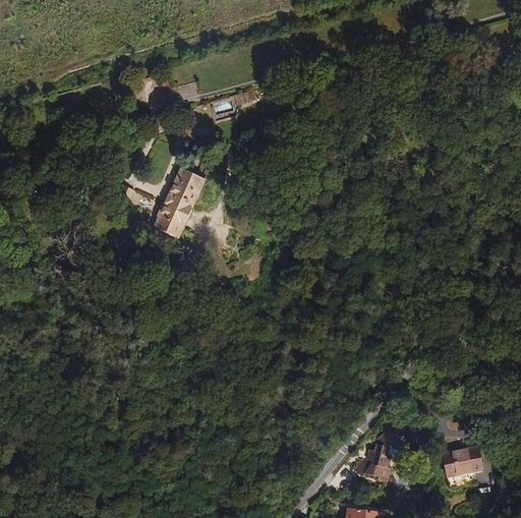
[(253,88),(240,92),(240,93),(235,95),(240,102),(251,99),(251,97),(256,96),(253,88)]
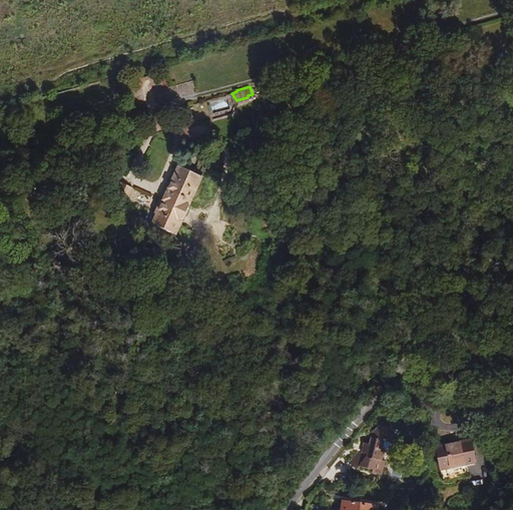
[(226,107),(223,96),(210,99),(212,111),(214,111),(214,110),(226,107)]
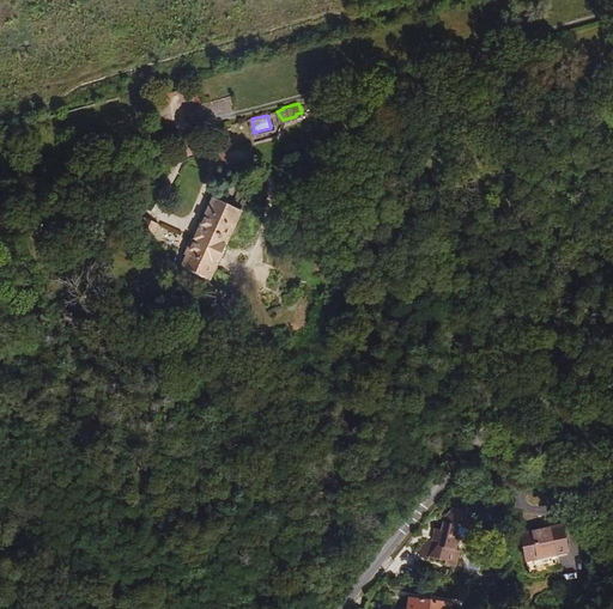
[(216,267),(241,209),(212,196),(182,262),(225,282),(231,273),(216,267)]
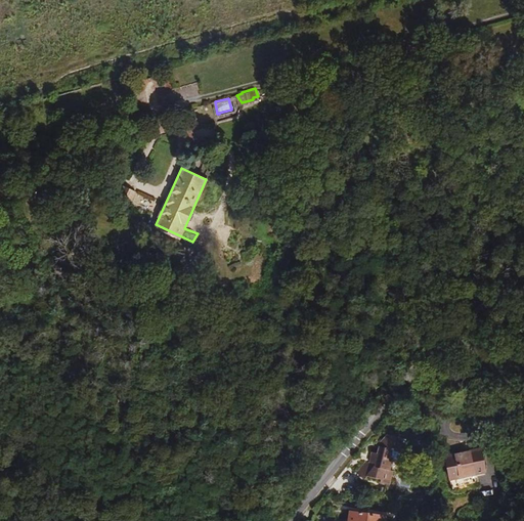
[(118,196),(131,203),(137,189),(124,183),(118,196)]
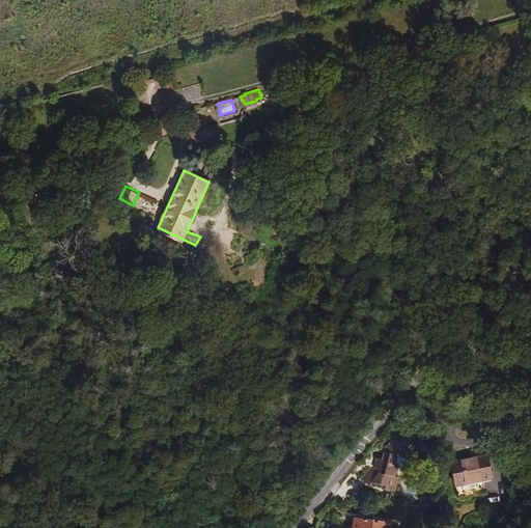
[(404,440),(385,436),(382,449),(383,449),(382,456),(376,455),(374,467),(370,466),(361,476),(369,482),(370,480),(386,483),(385,485),(394,488),(398,474),(395,474),(398,463),(395,462),(397,453),(407,455),(409,447),(403,446),(404,440)]
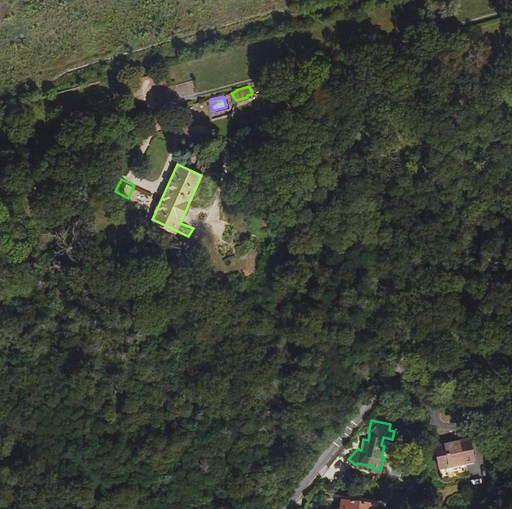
[(469,436),(435,444),(441,477),(447,476),(446,473),(468,468),(466,463),(475,461),(474,459),(469,436)]
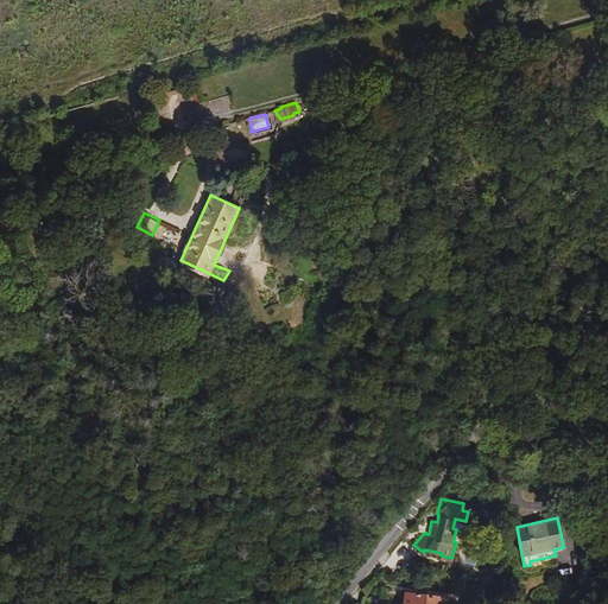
[(445,603),(448,596),(406,590),(394,589),(397,579),(382,577),(381,586),(367,585),(360,603),(359,603),(445,603)]
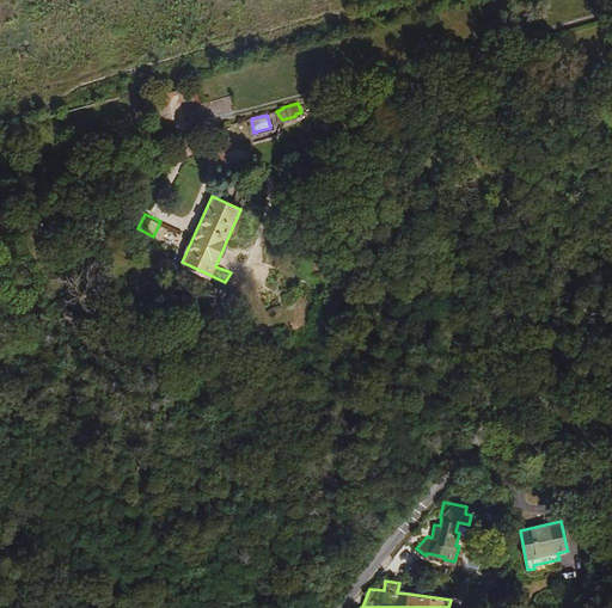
All buildings are outlined.
